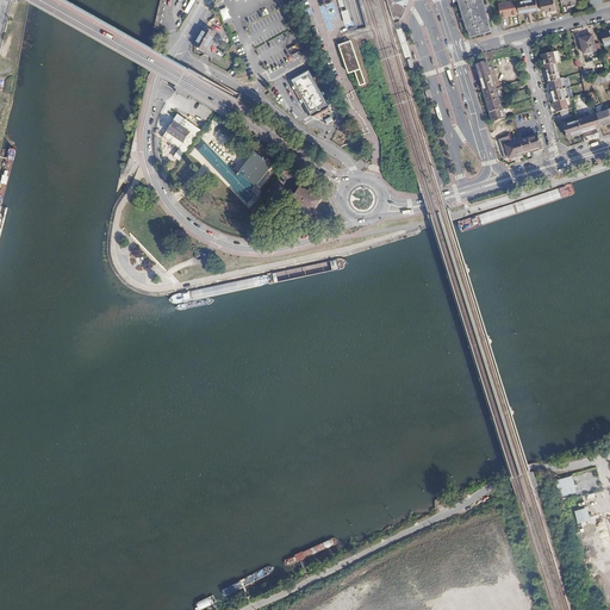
[(404,6),(405,2),(406,0),(387,0),(387,1),(393,18),(397,17),(402,19),(405,11),(408,8),(404,6)]
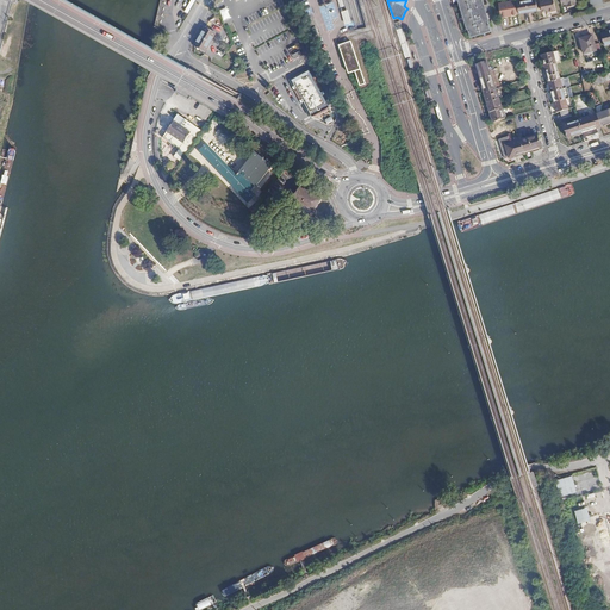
[(489,20),(483,0),(458,0),(467,27),(468,27),(471,37),(491,31),(487,20),(489,20)]
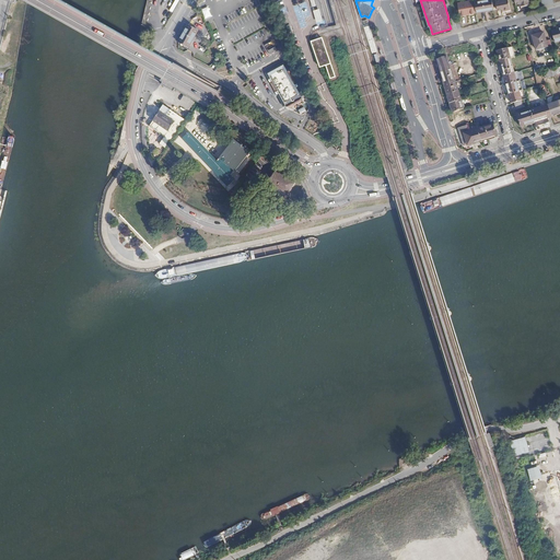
[(477,12),(485,10),(481,0),(480,0),(475,1),(477,12)]
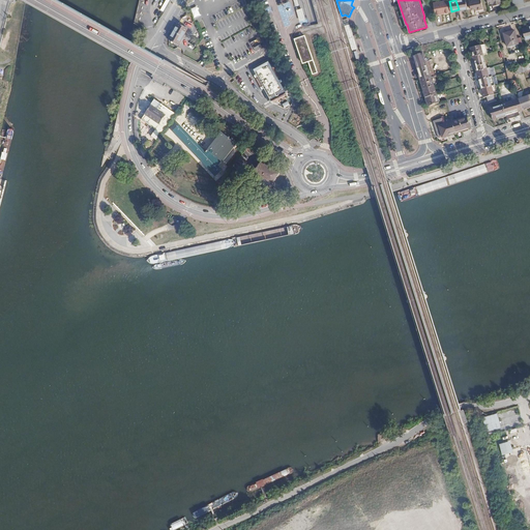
[(455,0),(459,9),(467,8),(465,0),(455,0)]
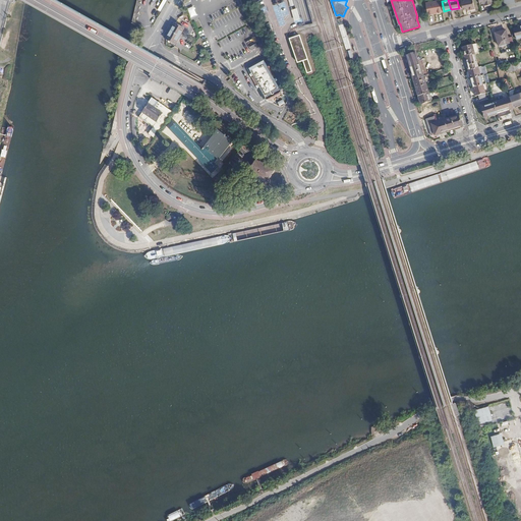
[(474,8),(472,0),(460,0),(462,9),(466,8),(467,10),(474,8)]
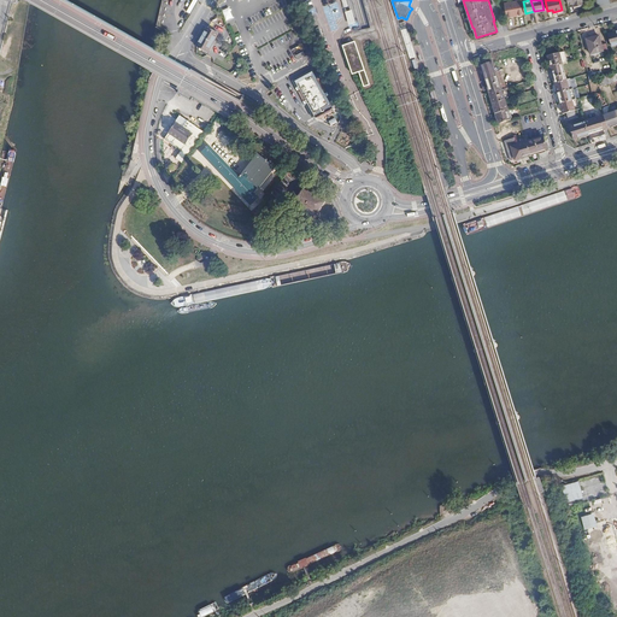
[(225,21),(233,18),(230,7),(223,10),(225,21)]
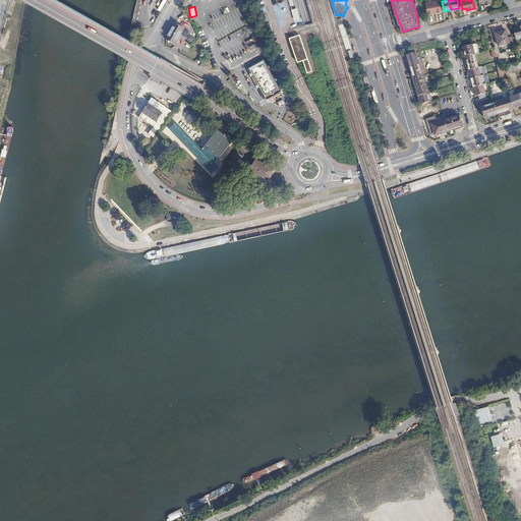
[(294,9),(291,9),(293,15),(294,20),(297,19),(300,19),(297,8),(296,8),(294,9)]
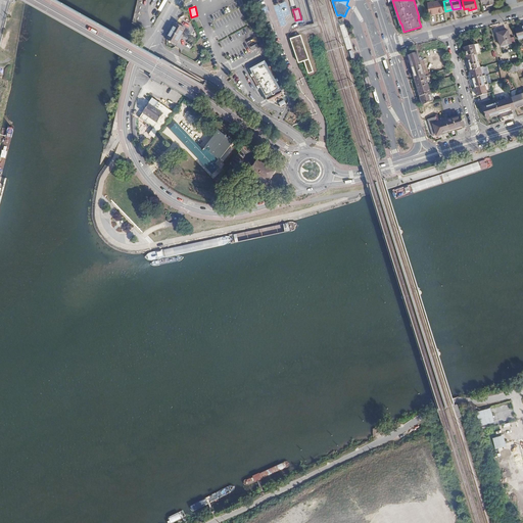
[(175,44),(185,28),(177,22),(175,27),(174,27),(171,31),(173,32),(168,40),(175,44)]
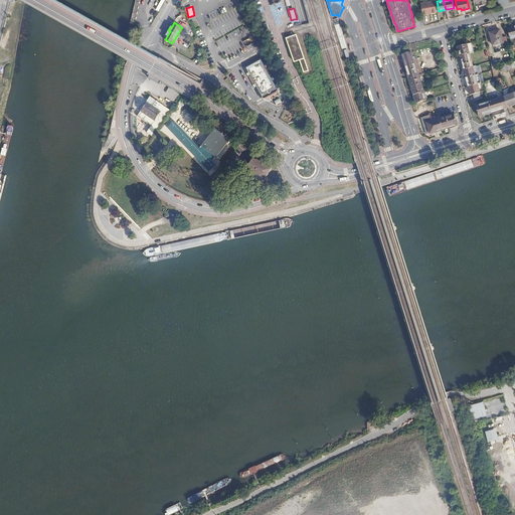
[(489,31),(493,45),(503,42),(504,44),(508,43),(506,36),(502,37),(500,30),(495,31),(495,30),(489,31)]
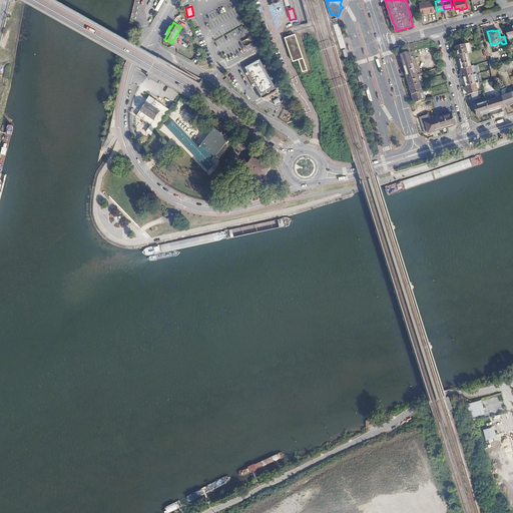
[(309,73),(296,36),(286,40),(294,61),(299,60),(304,74),(309,73)]
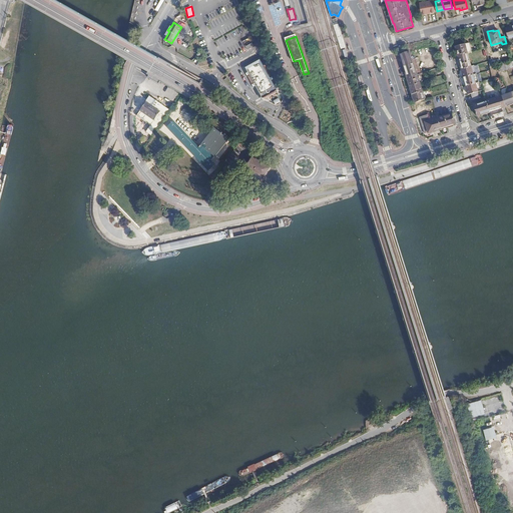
[(249,37),(242,42),(248,50),(255,46),(249,37)]
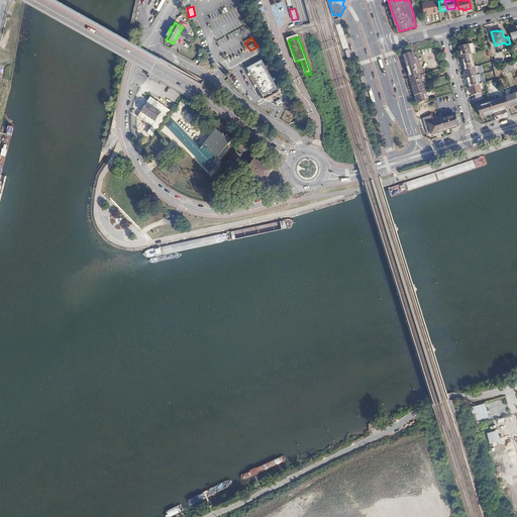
[(458,47),(460,57),(472,54),(477,52),(474,43),(458,47)]
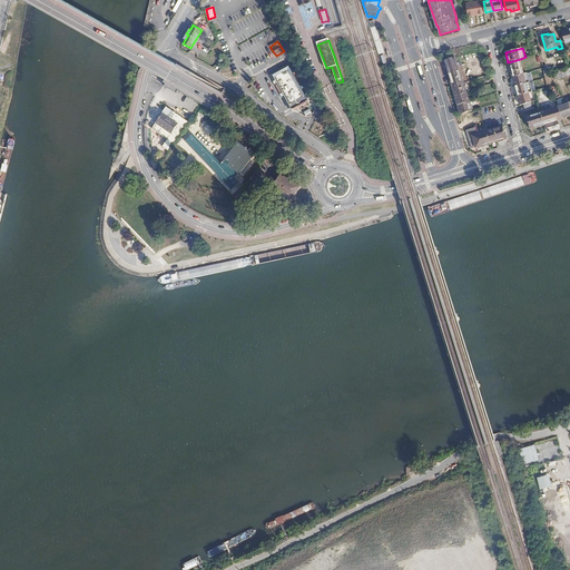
[(450,80),(452,87),(463,82),(467,81),(465,77),(464,76),(462,66),(458,67),(455,60),(455,58),(444,61),(448,74),(450,80)]
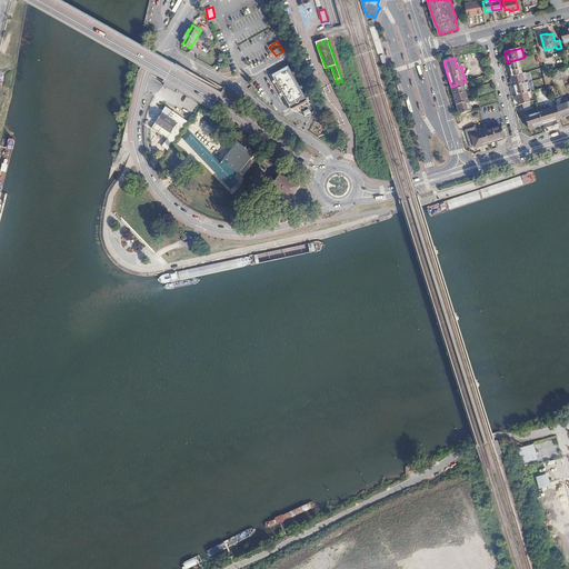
[(507,62),(511,77),(522,73),(519,59),(507,62)]
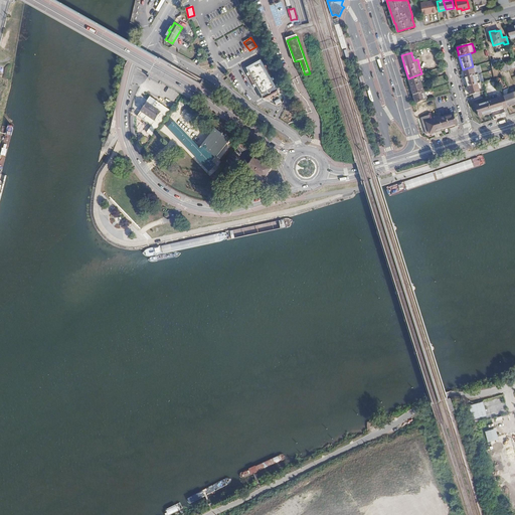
[(507,63),(500,65),(502,71),(509,69),(507,63)]
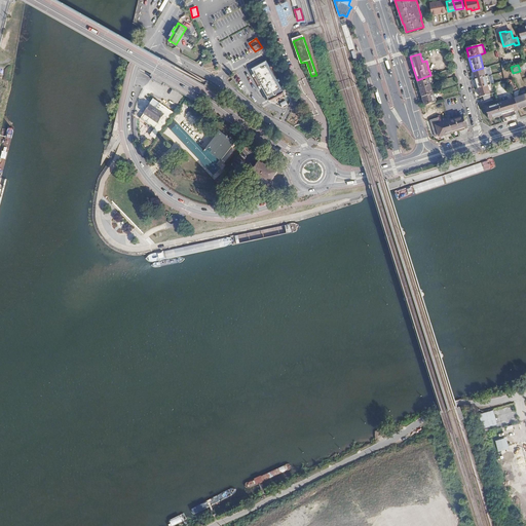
[(267,66),(255,72),(254,73),(256,77),(255,78),(268,100),(270,99),(283,91),(270,69),(269,70),(267,66)]
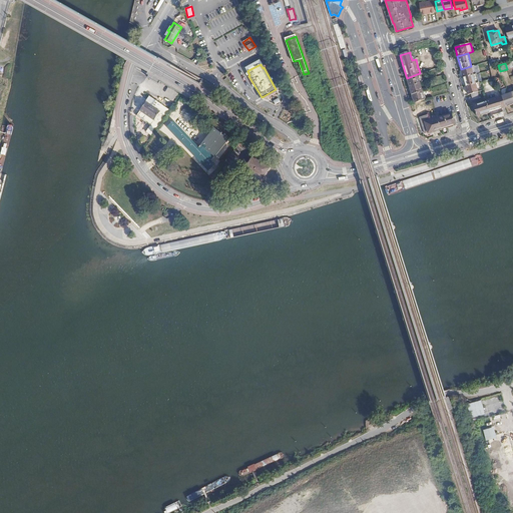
[(461,69),(463,77),(474,74),(471,66),(461,69)]
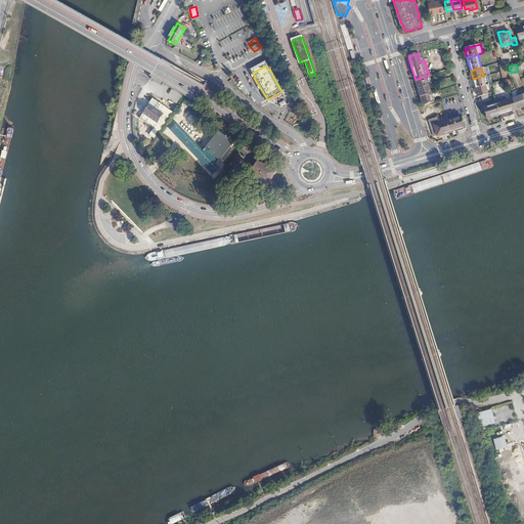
[(416,80),(419,88),(429,85),(426,76),(416,80)]
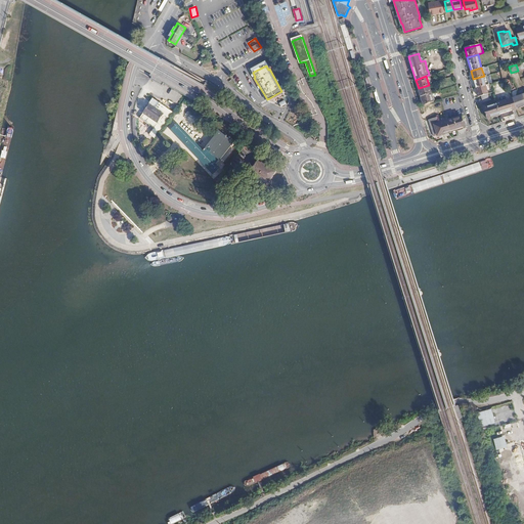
[(484,76),(473,79),(475,88),(486,85),(484,76)]
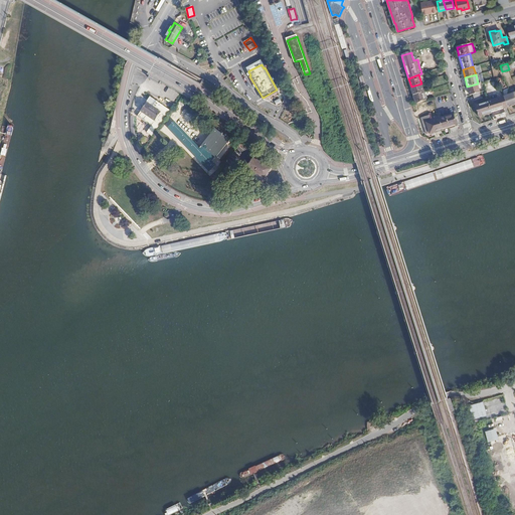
[(411,87),(413,95),(423,92),(421,83),(411,87)]
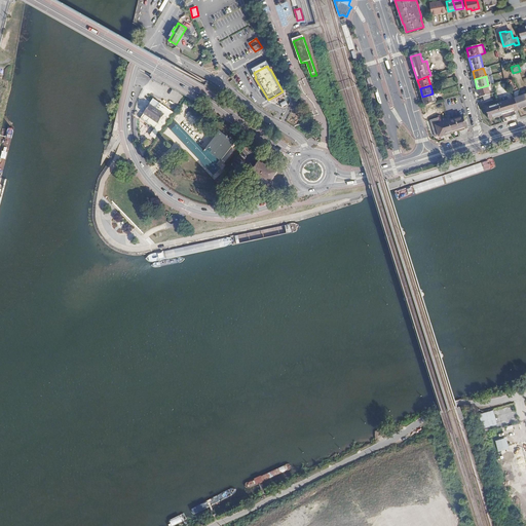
[(488,85),(477,88),(480,98),(490,95),(488,85)]
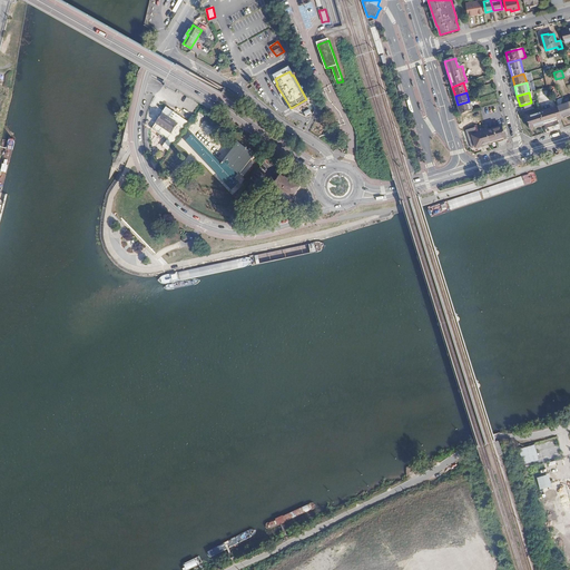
[(561,119),(569,116),(569,104),(561,107),(559,100),(556,101),(558,107),(561,119)]
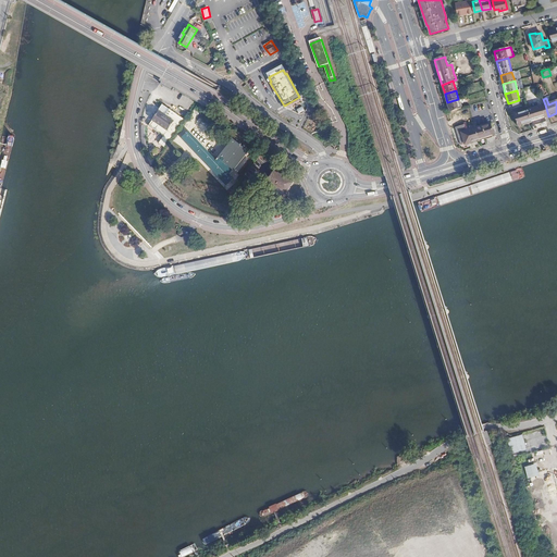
[(447,102),(450,112),(461,108),(458,99),(447,102)]
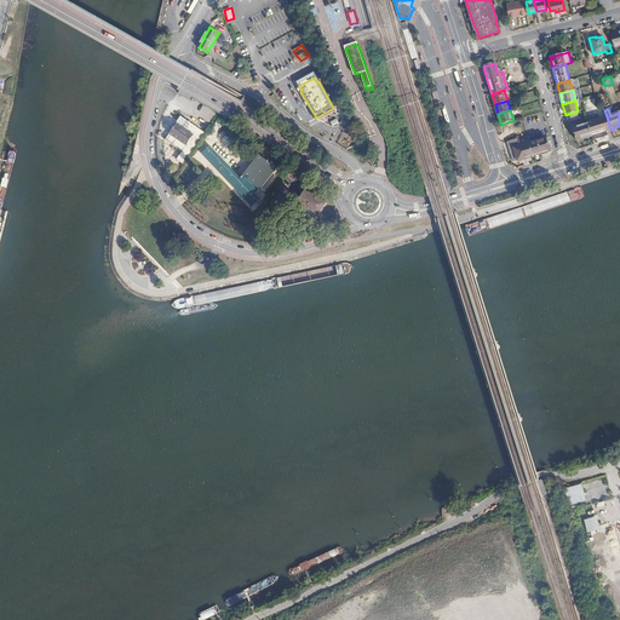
[(184,164),(205,132),(206,131),(183,116),(182,116),(167,139),(184,151),(178,159),(184,164)]
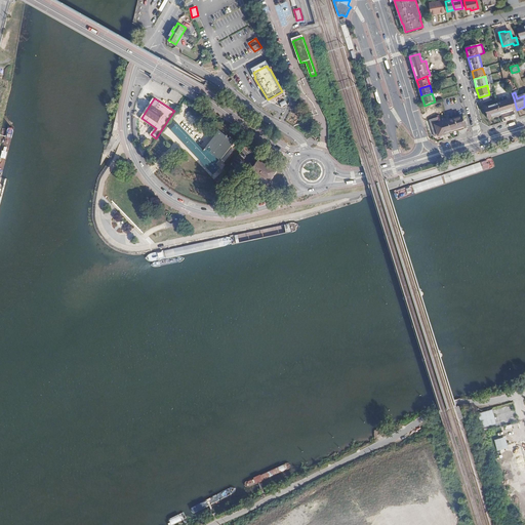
[(500,115),(501,119),(514,115),(513,111),(517,110),(514,98),(497,104),(500,115)]
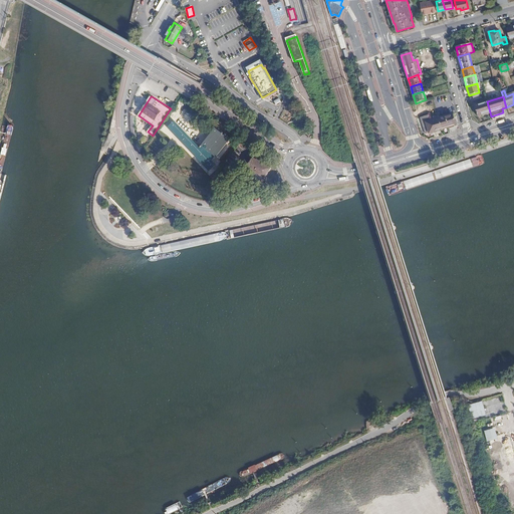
[(478,116),(490,112),(487,101),(474,105),(478,116)]
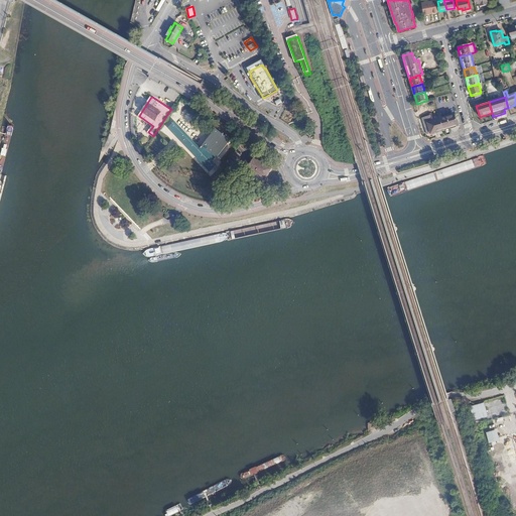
[(440,119),(443,130),(454,127),(458,126),(454,115),(440,119)]
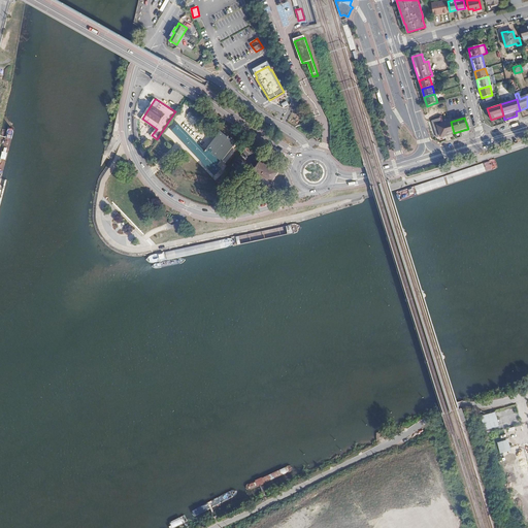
[(441,136),(454,133),(451,122),(441,125),(440,119),(432,122),(436,138),(441,136)]
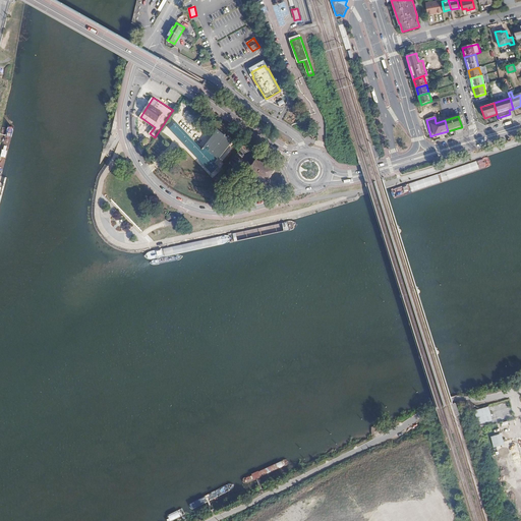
[(170,129),(213,175),(220,168),(216,164),(219,160),(220,161),(234,142),(219,130),(203,150),(177,123),(170,129)]
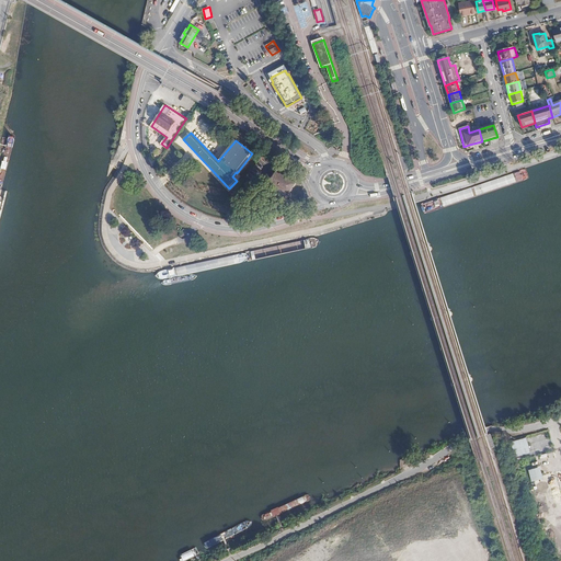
[(292,198),(292,194),(289,192),(294,184),(287,180),(288,176),(277,170),(270,182),(274,185),(271,189),(271,191),(271,193),(273,194),(290,196),(290,198),(292,198)]
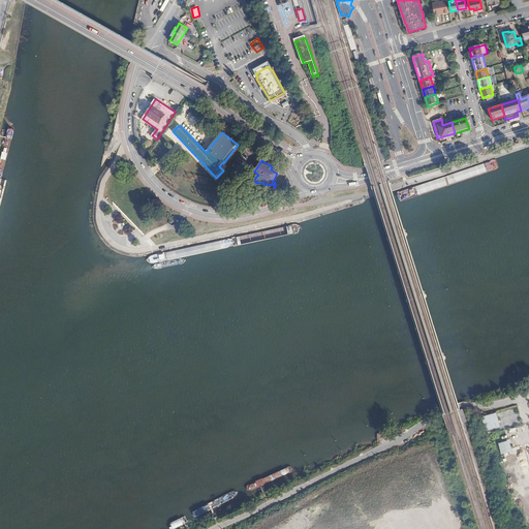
[(501,428),(497,413),(483,416),(486,431),(501,428)]
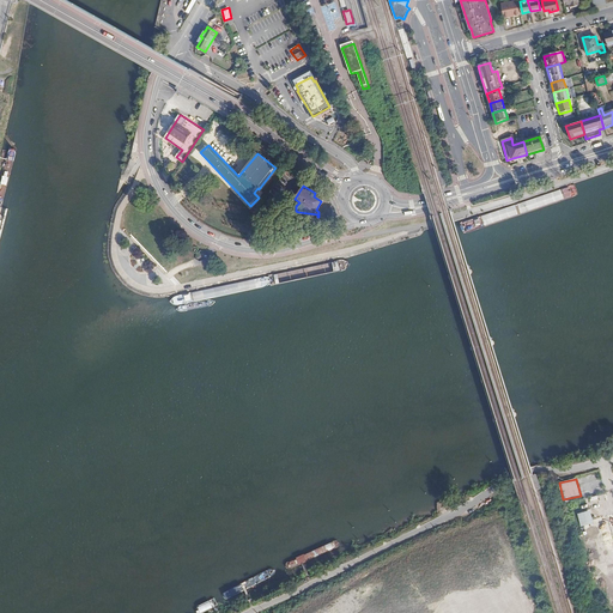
[(612,529),(610,514),(582,520),(587,541),(596,539),(593,527),(599,525),(602,535),(612,532),(612,529)]
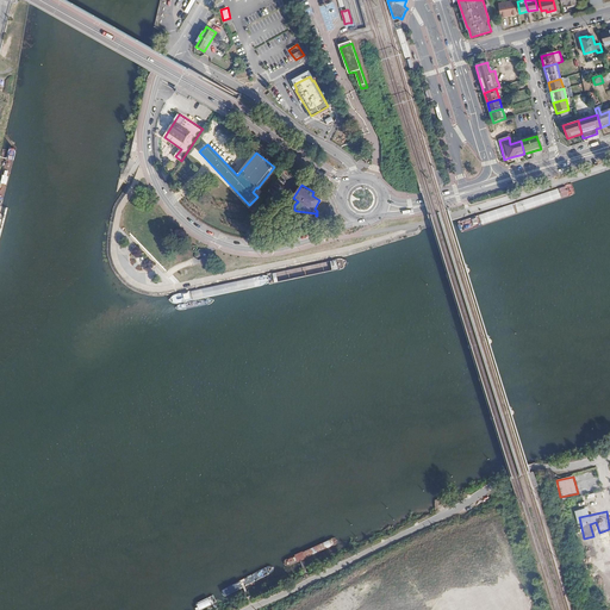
All buildings are outlined.
